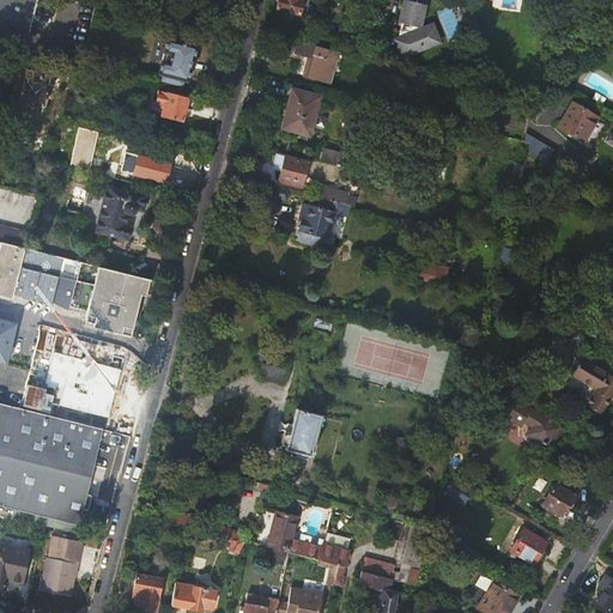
[(0,0),(0,28),(28,36),(36,0),(0,0)]
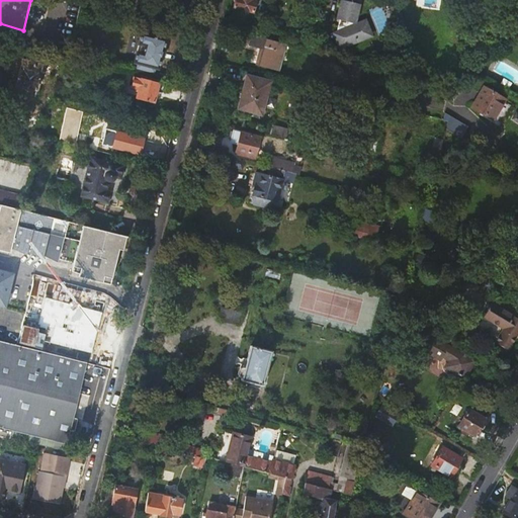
[(235,0),(234,6),(250,10),(253,11),(256,1),(253,0),(252,0),(235,0)]
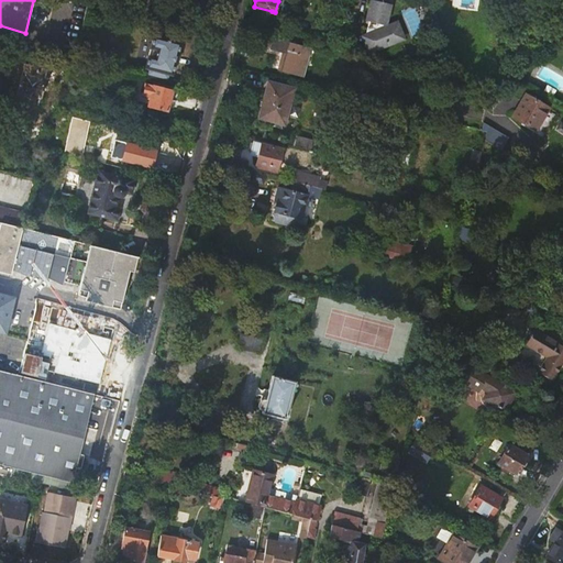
[(386,23),(392,0),(370,0),(365,19),(370,20),(366,33),(364,34),(371,51),(396,42),(395,41),(403,39),(396,22),(389,24),(388,24),(386,23)]
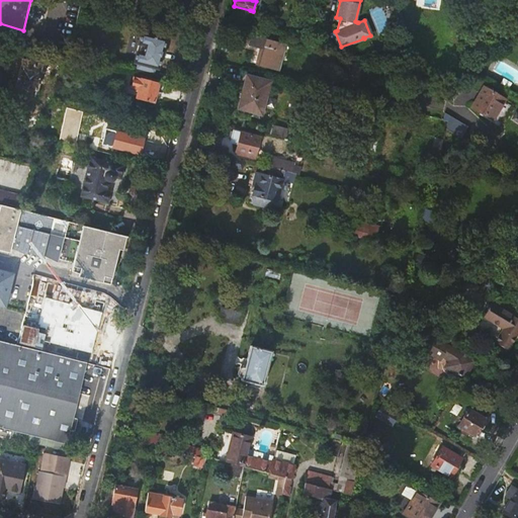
[(503,14),(495,27),(503,31),(510,19),(503,14)]
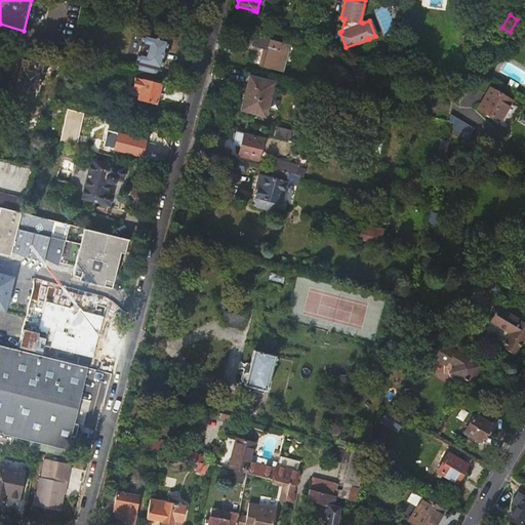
[(168,41),(144,35),(135,65),(137,65),(135,72),(157,78),(159,70),(161,71),(168,41)]
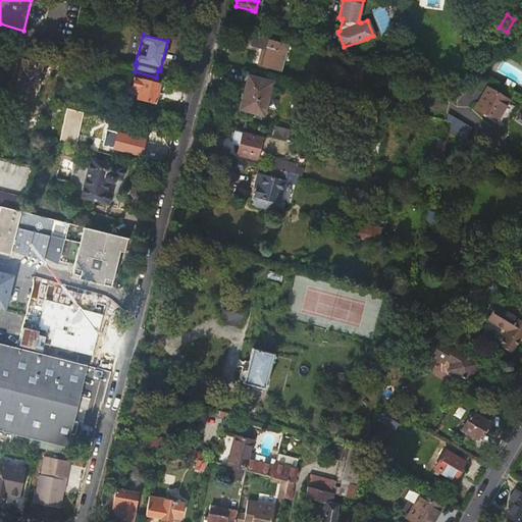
[(286,44),(253,36),(251,45),(264,49),(260,65),(279,69),(286,44)]
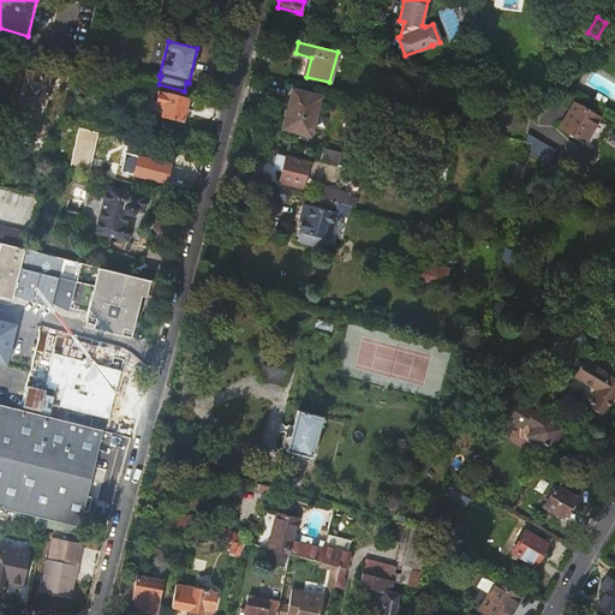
[(28,70),(17,109),(42,117),(52,76),(28,70)]
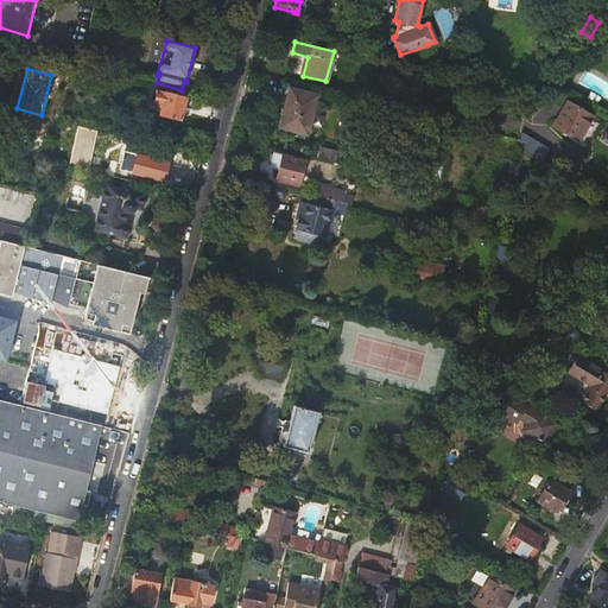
[(406,74),(405,83),(412,83),(411,93),(420,94),(423,76),(406,74)]
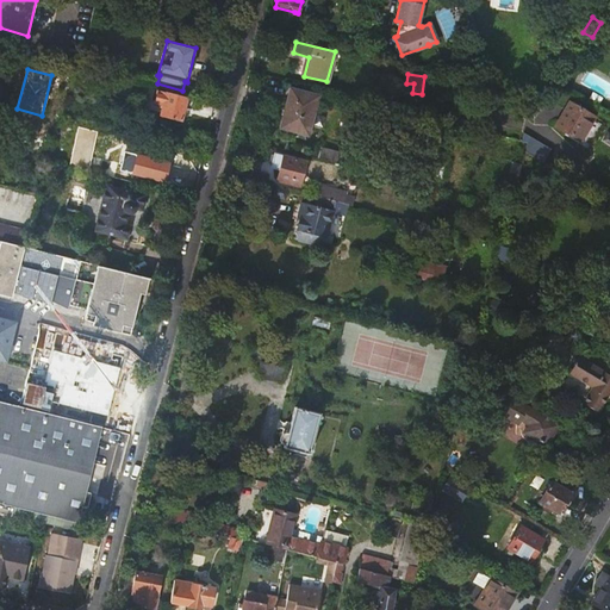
[(285,128),(306,132),(307,134),(317,95),(291,88),(285,110),(288,112),(285,128)]
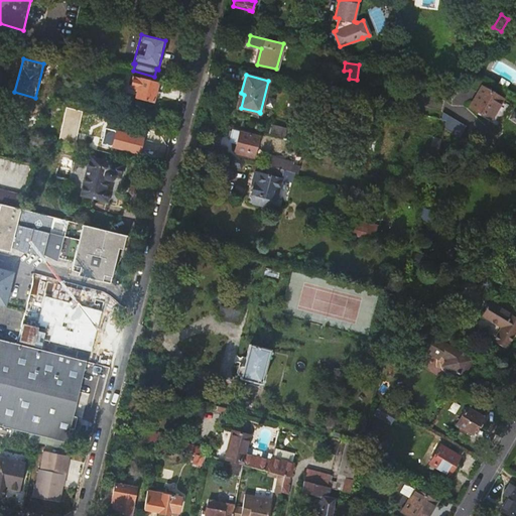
[(137,91),(136,99),(153,103),(158,84),(141,79),(140,81),(132,79),(130,89),(137,91)]
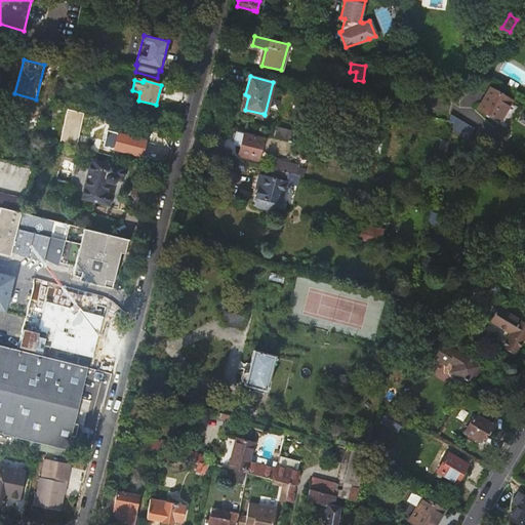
[(478,112),(486,117),(498,124),(511,105),(489,91),(478,112)]
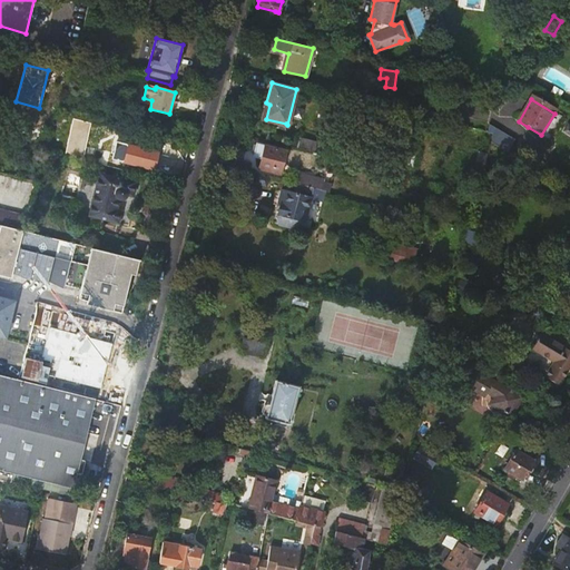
[(86,139),(90,123),(78,119),(72,118),(64,154),(65,155),(81,158),(99,163),(105,144),(86,139)]
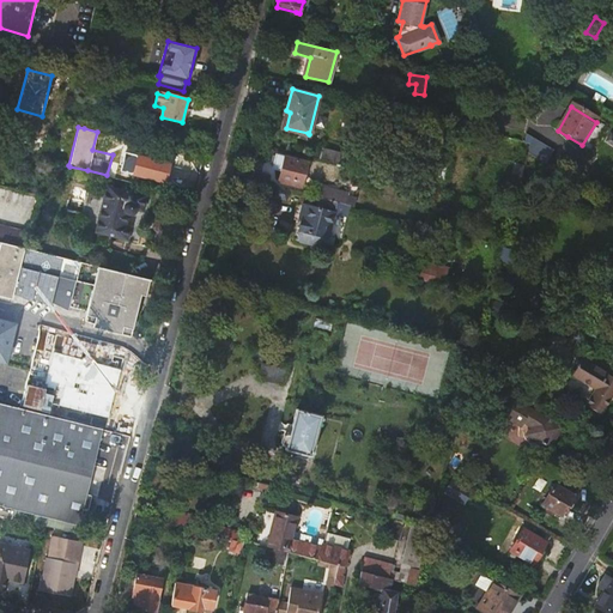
[(321,147),(319,157),(335,162),(339,152),(321,147)]
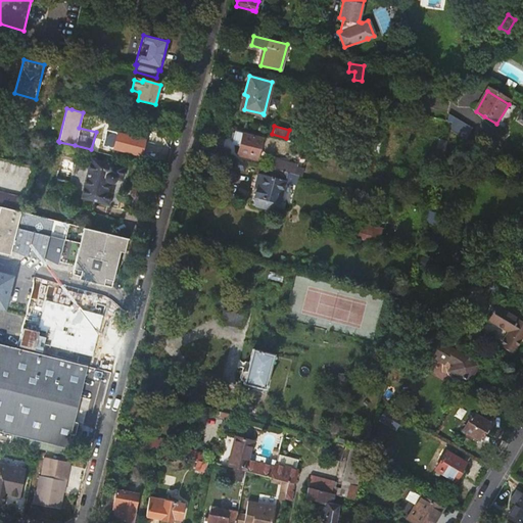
[(112,131),(108,146),(142,155),(146,140),(112,131)]
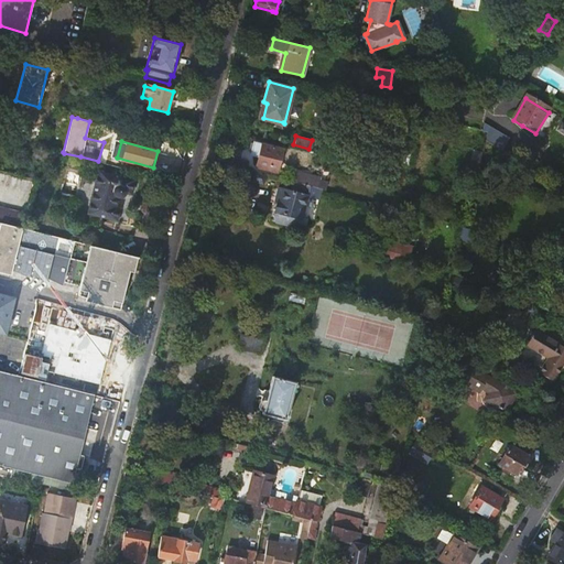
[(108,143),(104,142),(98,161),(102,163),(108,143)]
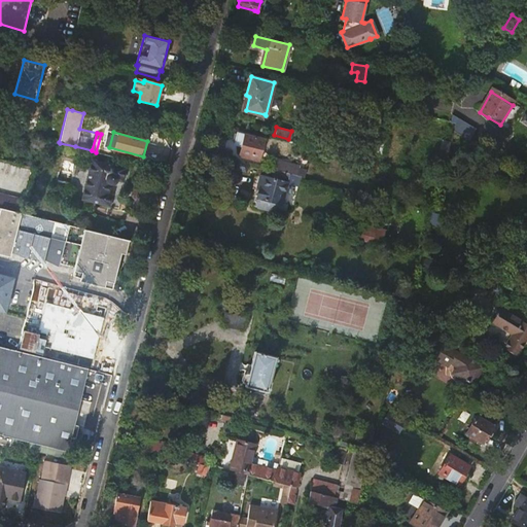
[(264,140),(237,134),(235,143),(242,144),(239,155),(267,163),(272,142),(264,140)]
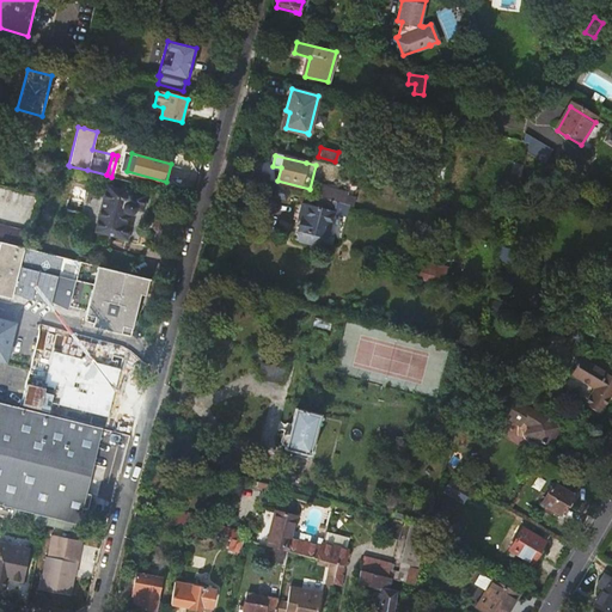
[(66,181),(69,166),(68,165),(48,160),(44,175),(66,181)]
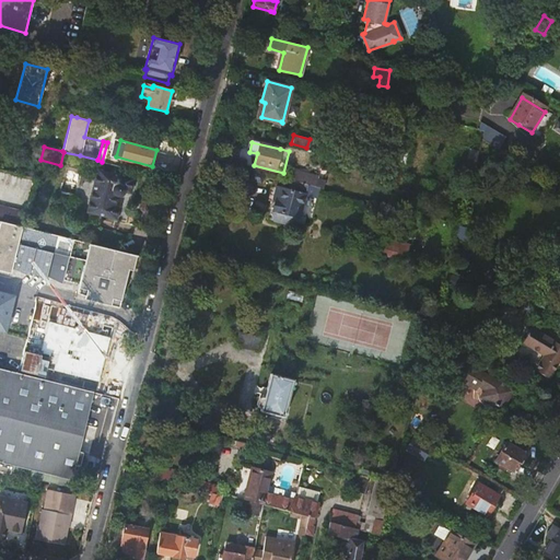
[(231,155),(229,164),(244,168),(246,160),(231,155)]
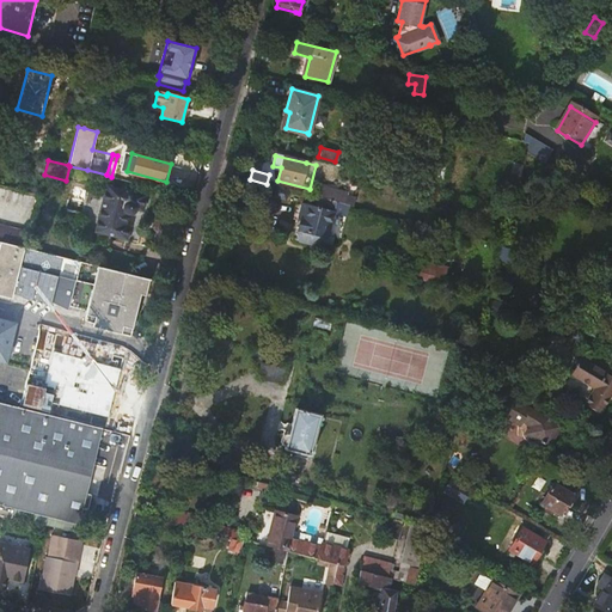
[(108,184),(96,230),(128,238),(130,227),(126,226),(129,215),(132,214),(135,213),(136,209),(144,212),(147,195),(108,184)]
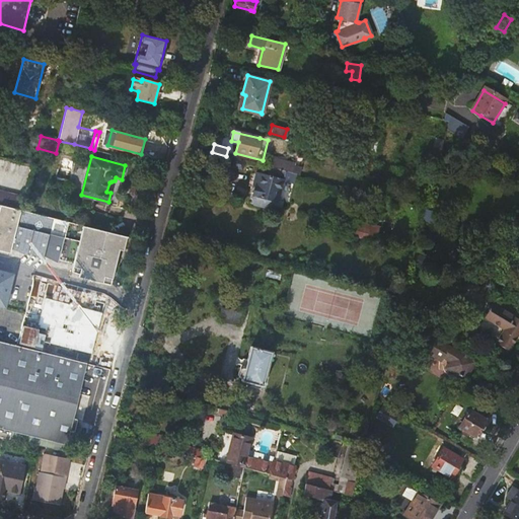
[(274,158),(271,167),(286,171),(293,173),(300,175),(302,168),(294,166),(295,164),(274,158)]
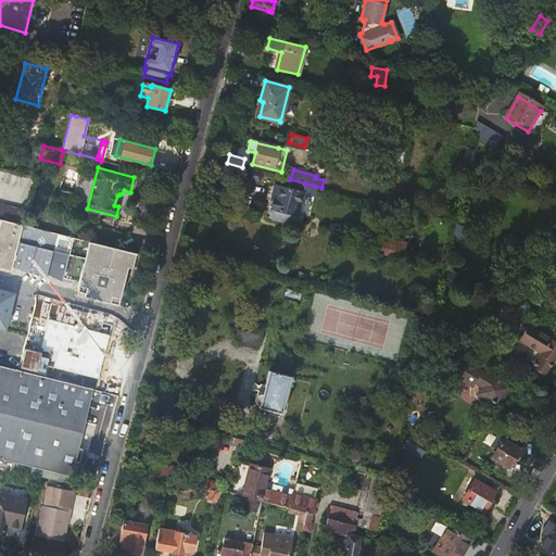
[(297,216),(306,184),(290,179),(279,177),(270,209),(272,209),(270,214),(272,216),(289,222),(289,218),(293,219),(294,215),(297,216)]
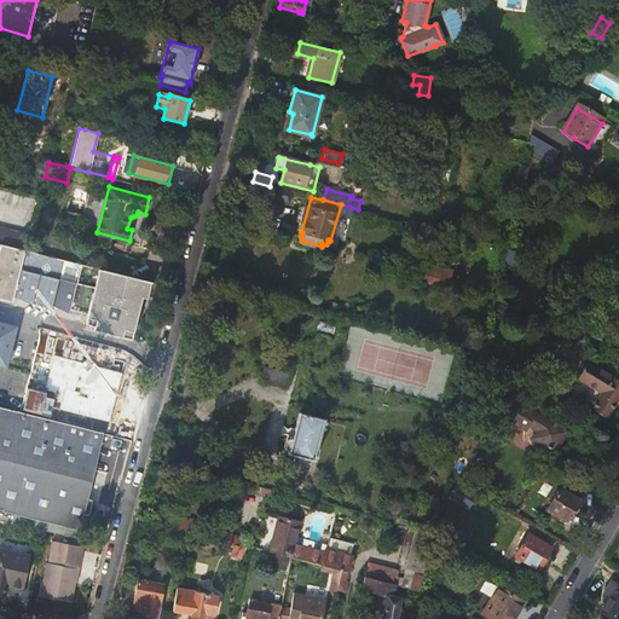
[(25,235),(0,227),(0,243),(22,249),(25,235)]
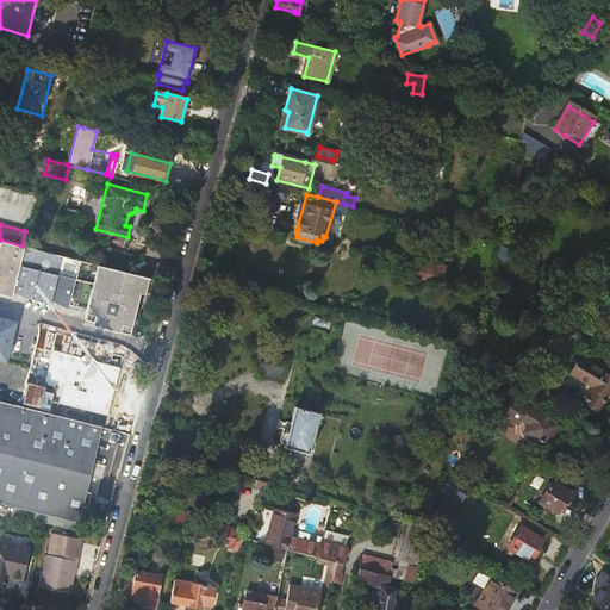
[(53,238),(29,232),(25,247),(49,253),(53,238)]
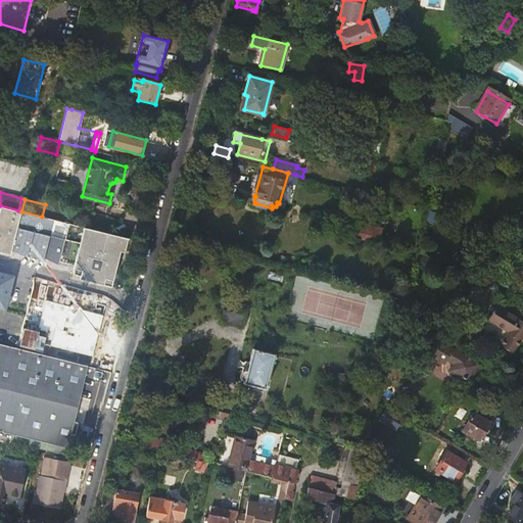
[(124,253),(128,238),(42,217),(21,211),(18,210),(0,205),(0,250),(2,251),(10,253),(11,247),(17,248),(17,250),(26,254),(27,251),(34,252),(34,254),(42,258),(43,255),(50,256),(49,258),(58,264),(60,258),(76,263),(74,271),(112,282),(121,252),(124,253)]
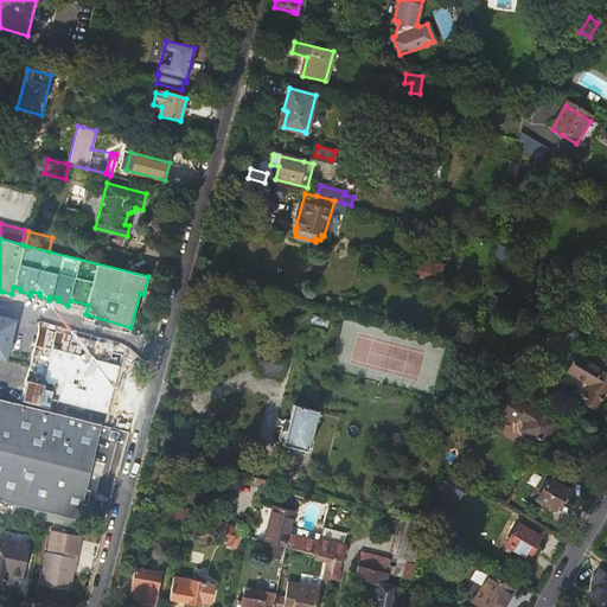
[(510,248),(499,246),(496,257),(505,262),(510,248)]
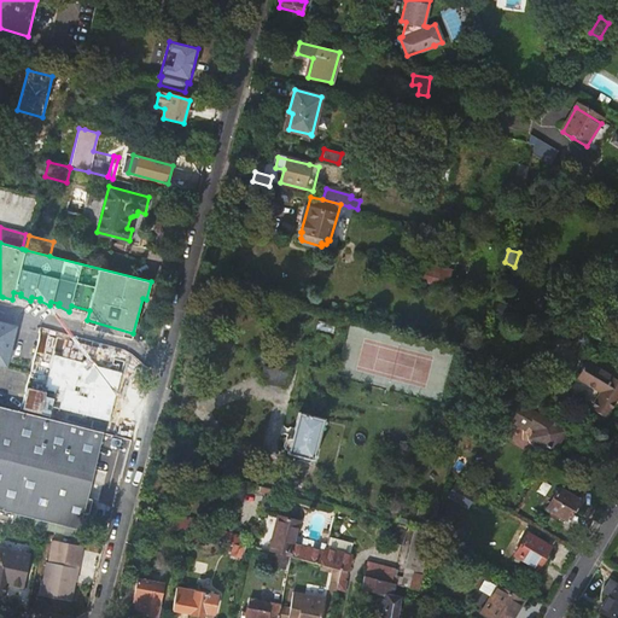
[(424,277),(453,284),(454,279),(454,277),(442,274),(443,272),(442,267),(439,263),(437,262),(433,261),(430,262),(427,263),(426,267),(424,277)]
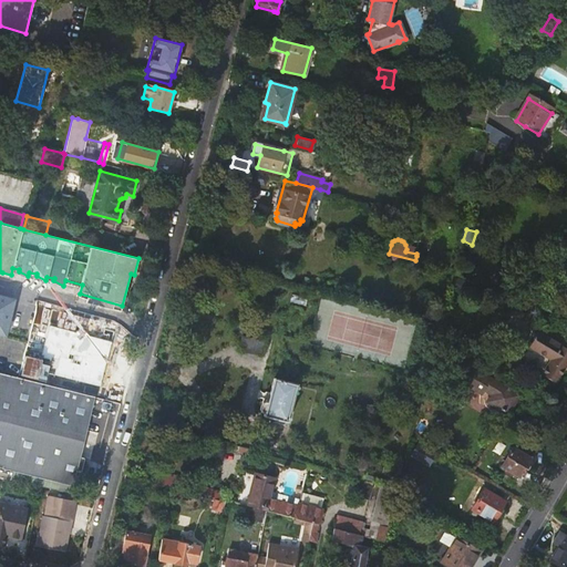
[(496,251),(493,257),(516,270),(519,265),(496,251)]
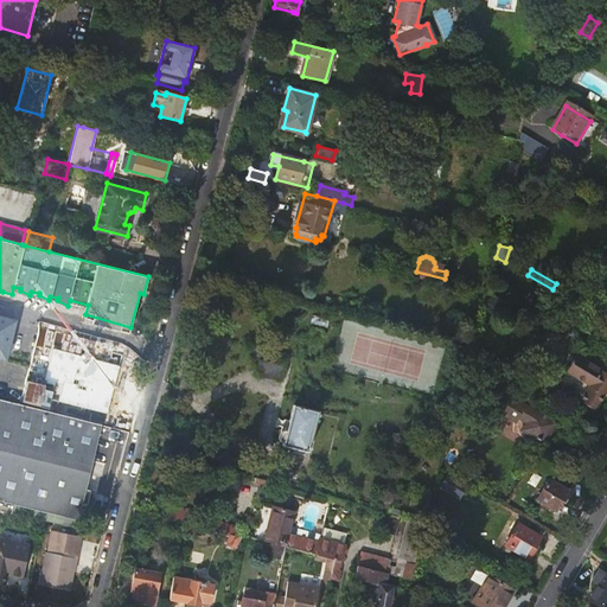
[(129,334),(131,327),(85,314),(84,319),(94,321),(93,325),(129,334)]
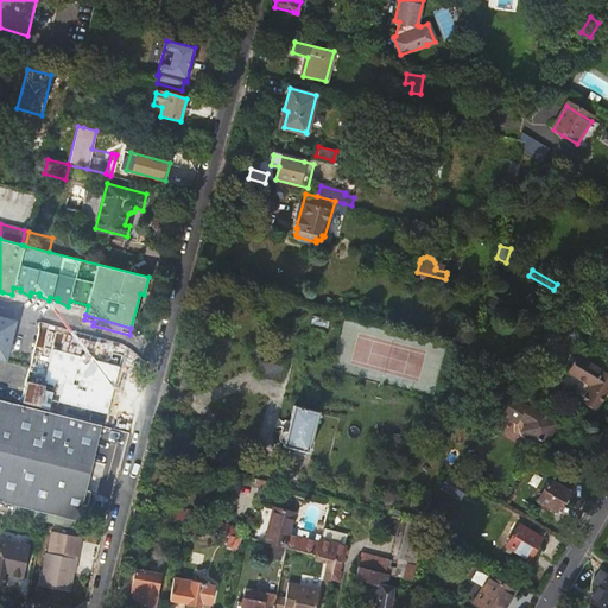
[(0,318),(0,358),(6,360),(14,323),(0,318)]
